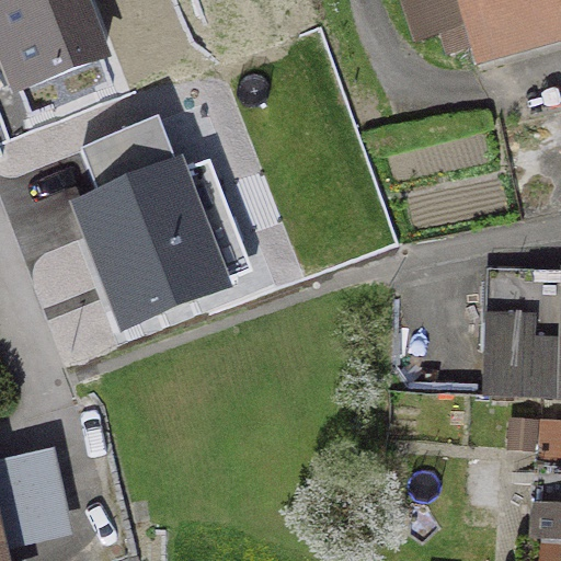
[(89,0),(0,0),(0,53),(14,88),(111,54),(89,0)]
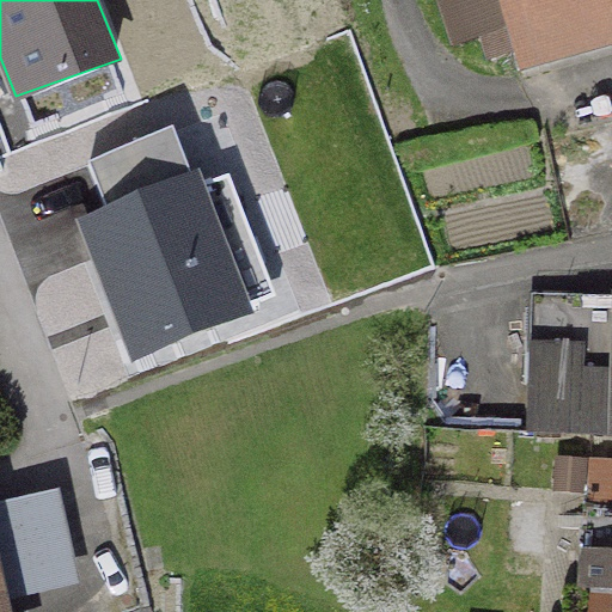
[(481,40),(487,60),(508,54),(507,50),(611,20),(611,0),(440,0),(456,48),(481,40)]
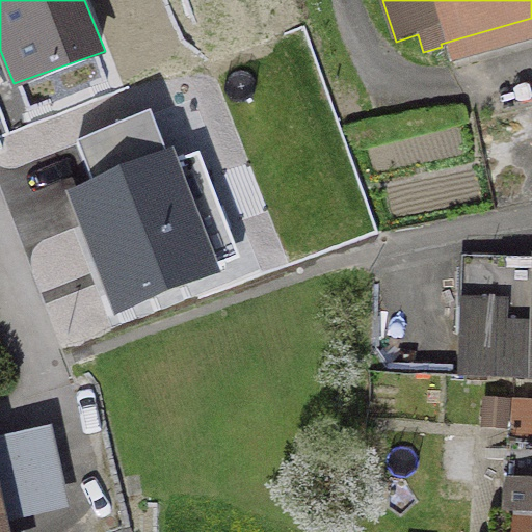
[(173,148),(69,188),(115,310),(220,270),(173,148)]
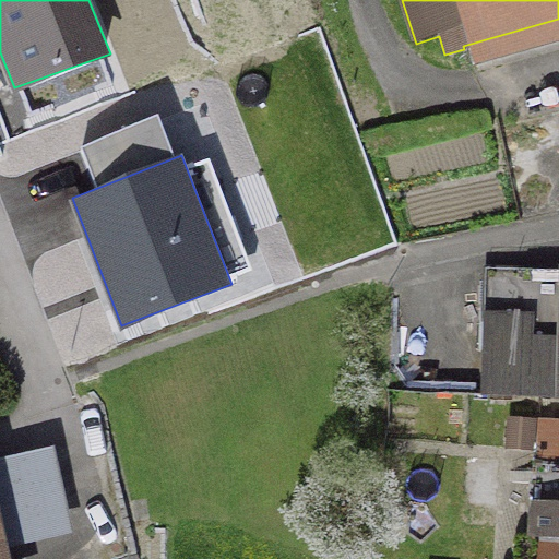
[(558,278),(484,276),(480,397),(558,400),(558,278)]
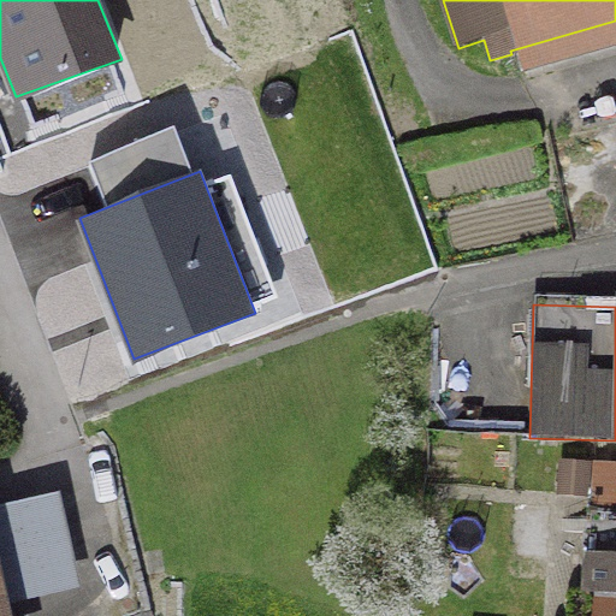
[(615,517),(586,516),(579,597),(615,599),(615,517)]
